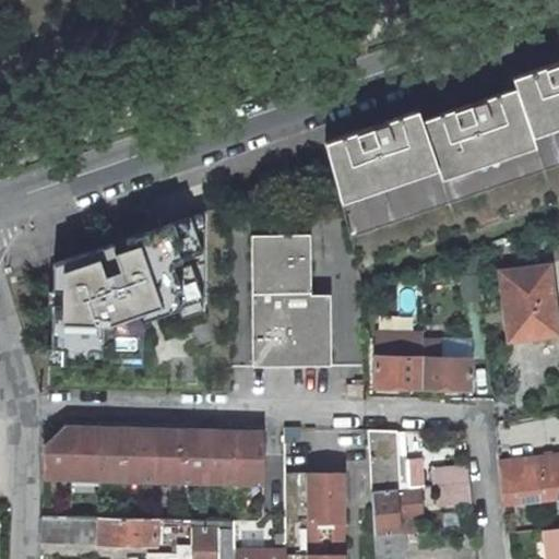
[(324,143),(339,195),(435,162),(438,168),(438,171),(533,140),(531,135),(528,129),(558,118),(558,62),(512,79),(515,90),(421,122),(417,111),(324,143)]
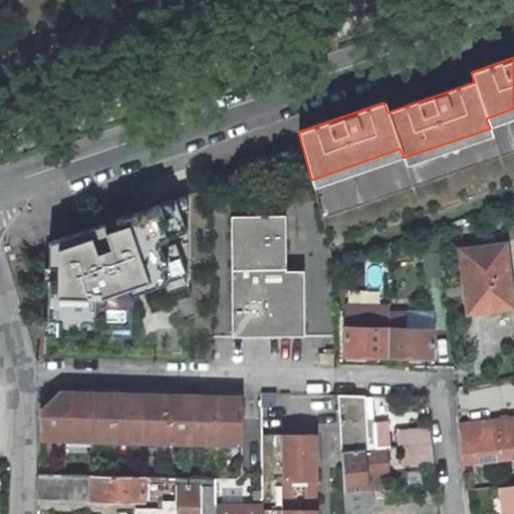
[(513,115),(513,108),(486,118),(488,124),(513,115)]
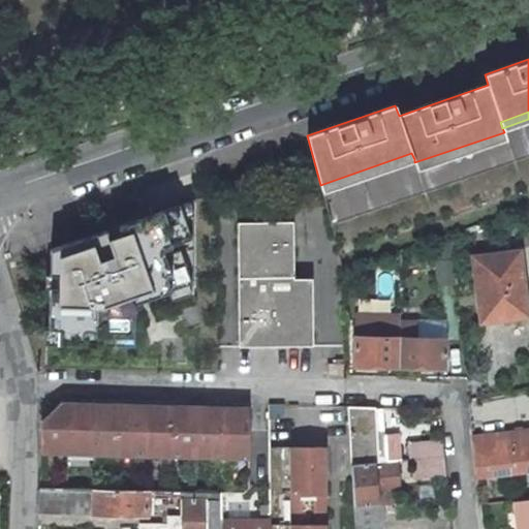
[(506,138),(504,132),(414,162),(417,169),(506,138)]
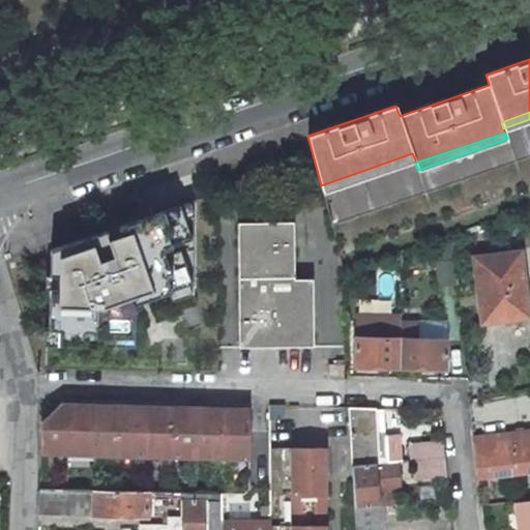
[(412,153),(321,185),(322,192),(415,159),(412,153)]
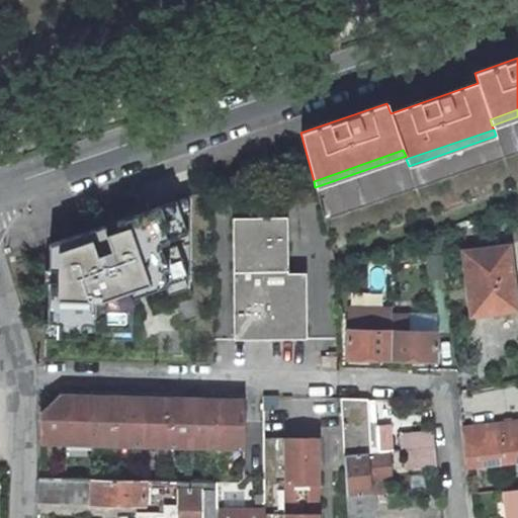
[(54,246),(46,334),(131,335),(130,295),(182,270),(180,242),(190,237),(180,202),(54,246)]
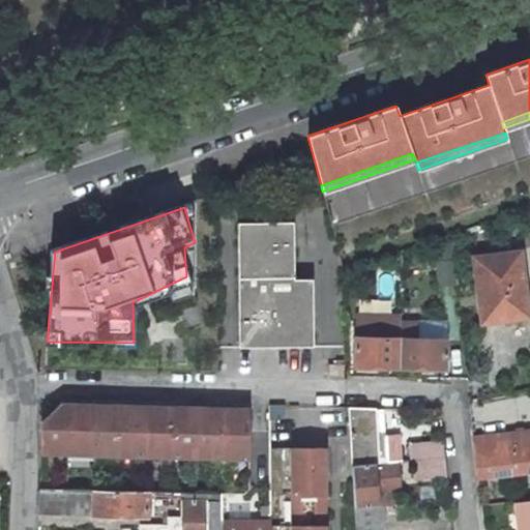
[(237,222),(239,347),(314,347),(314,294),(308,294),(308,280),(294,280),(294,222),(237,222)]
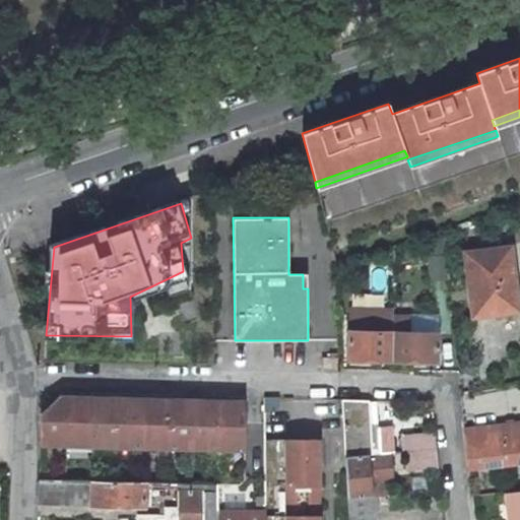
[(461,224),(449,229),(453,238),(464,234),(461,224)]
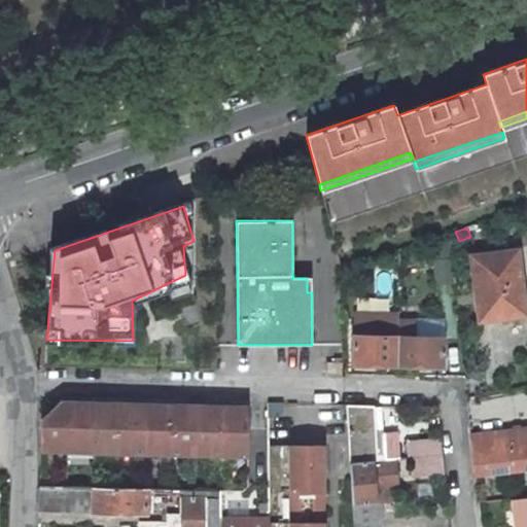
[(525,314),(518,250),(472,256),(480,320),(525,314)]
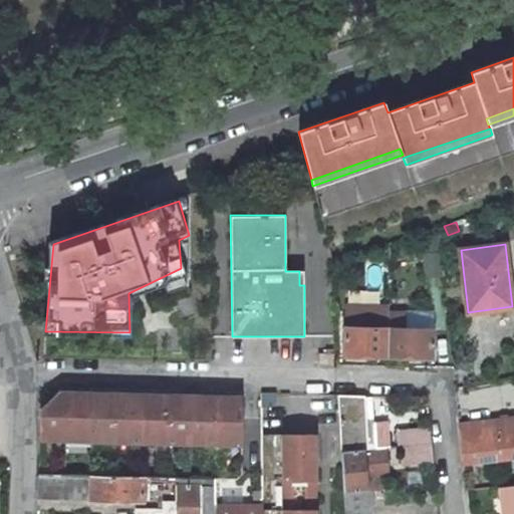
[(345,309),(344,327),(362,327),(362,310),(345,309)]
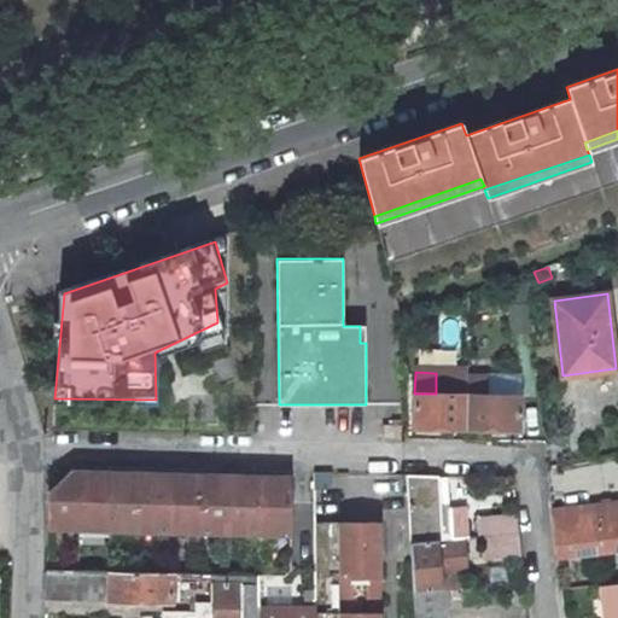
[(414,394),(414,426),(466,427),(466,395),(465,395),(465,373),(436,373),(436,394),(414,394)]
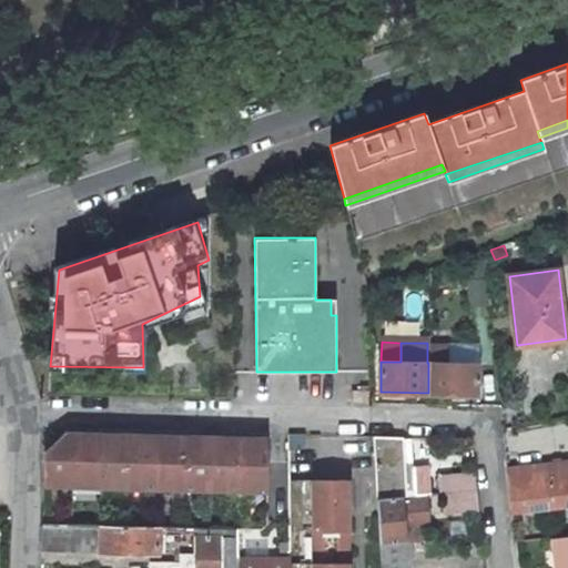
[(477,345),(429,345),(428,363),(428,393),(476,394),(477,345)]
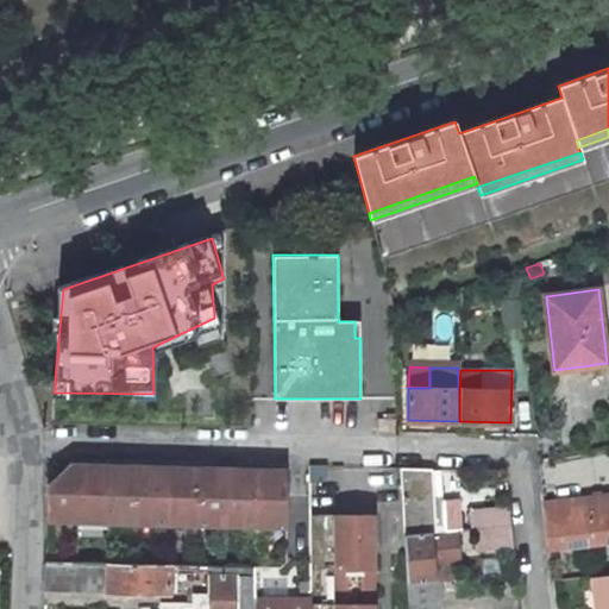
[(385,414),(384,419),(377,419),(376,431),(396,432),(396,413),(385,414)]
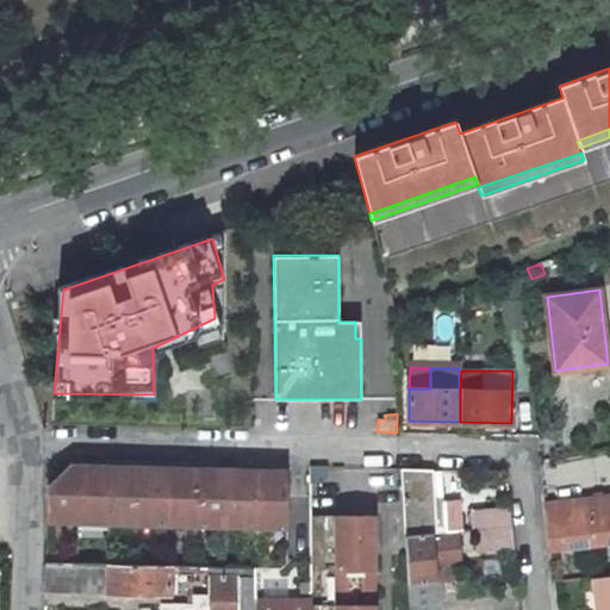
[(69,464),(47,485),(47,526),(286,528),(285,468),(273,468),(273,465),(240,464),(240,467),(213,467),(213,464),(180,462),(180,466),(167,466),(167,462),(150,462),(150,466),(124,465),(124,461),(91,460),(91,464),(69,464)]
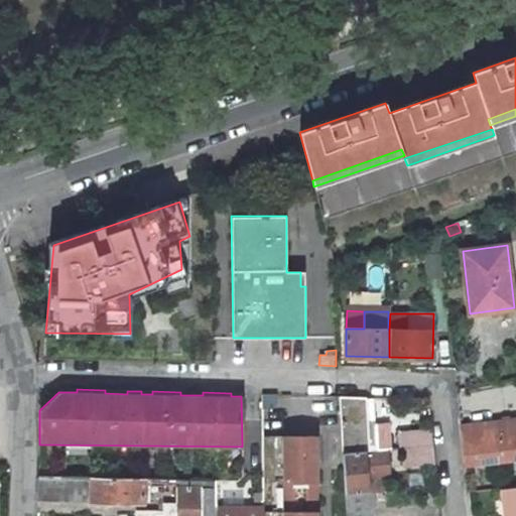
[(339,396),(342,453),(364,450),(369,450),(367,425),(373,425),(373,415),(367,415),(366,397),(339,396)]
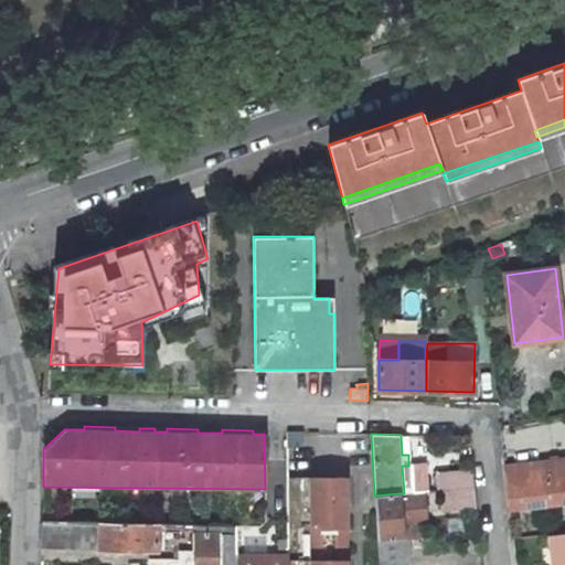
[(564,511),(564,459),(504,467),(509,507),(563,501),(564,511)]
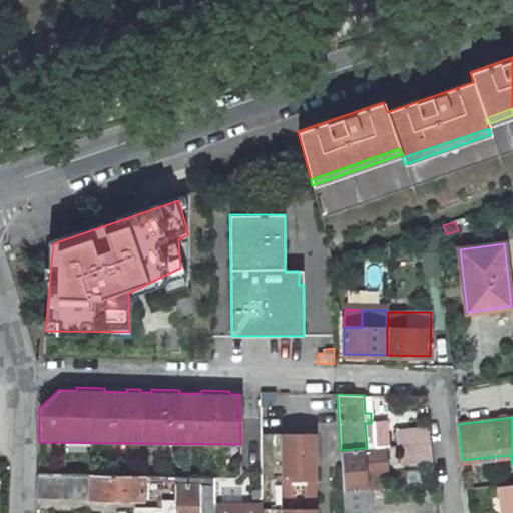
[(430,442),(429,427),(400,430),(401,445),(430,442)]
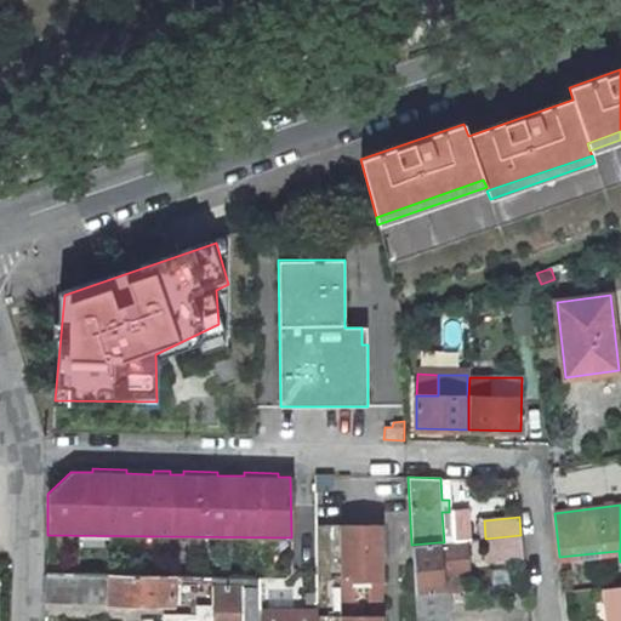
[(315,620),(379,620),(377,524),(315,524),(315,620)]
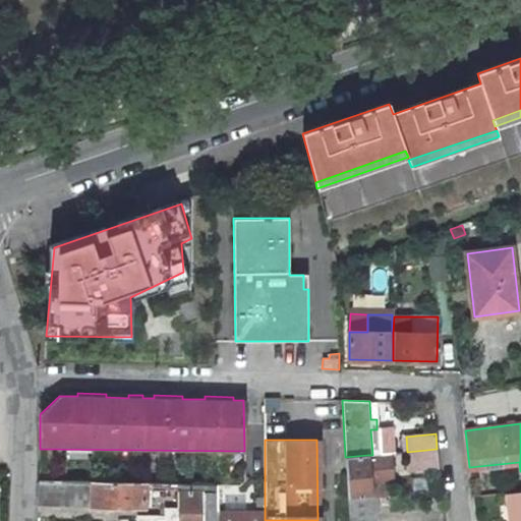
[(407,452),(405,452),(408,470),(439,467),(437,449),(407,452)]
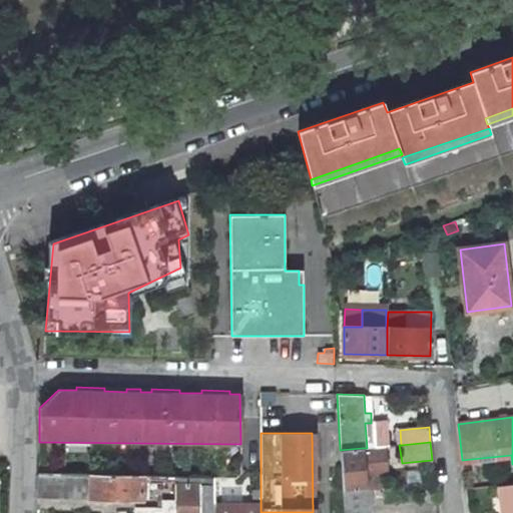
[(387,466),(385,446),(367,448),(362,448),(340,450),(343,492),(366,490),(364,468),(387,466)]
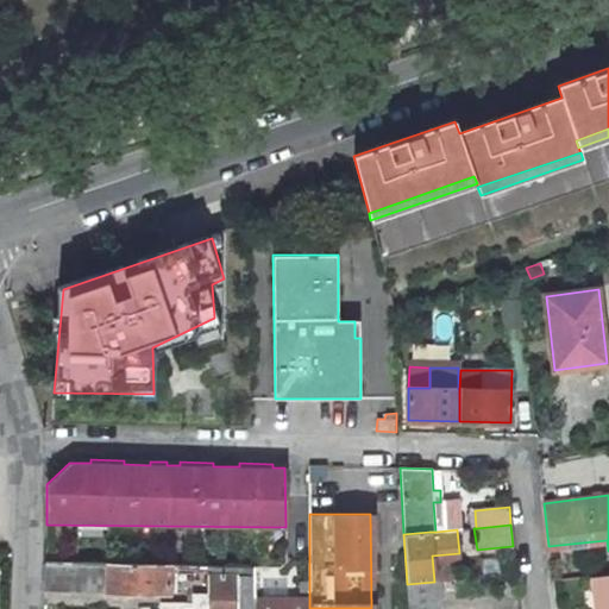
[(460,564),(459,553),(432,556),(434,582),(438,581),(450,581),(449,565),(460,564)]
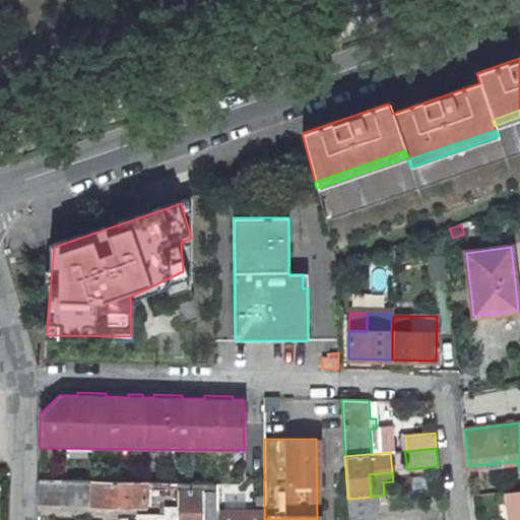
[(144,507),(145,482),(39,481),(39,503),(144,507)]
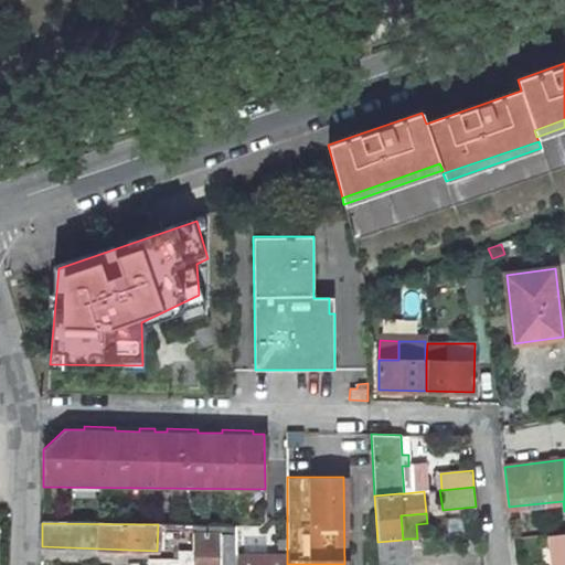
[(234,564),(235,525),(196,524),(196,552),(180,552),(179,561),(149,560),(149,564),(234,564)]
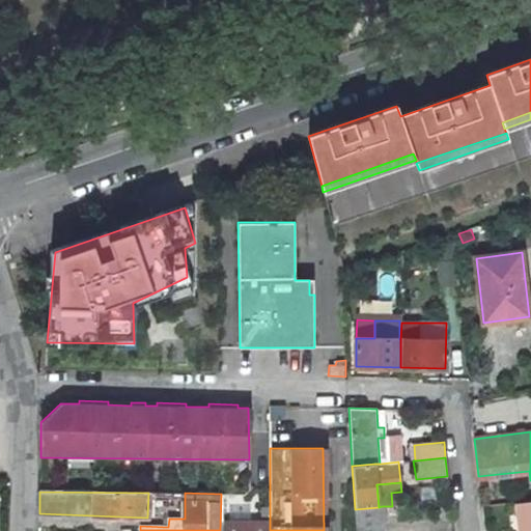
[(516,503),(520,530),(527,530),(524,502),(516,503)]
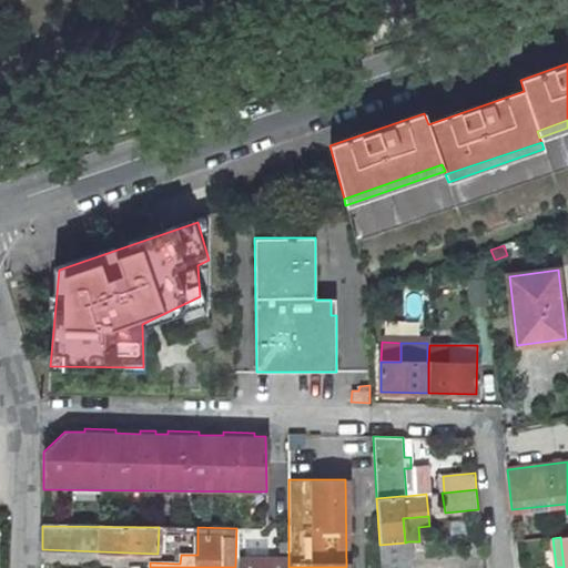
[(411,559),(429,558),(427,540),(419,541),(408,541),(411,559)]
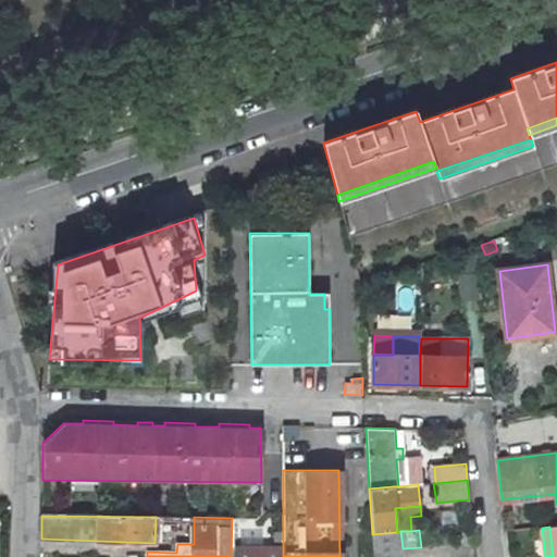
[(403,556),(403,548),(400,531),(397,532),(372,534),(373,556),(403,556)]
